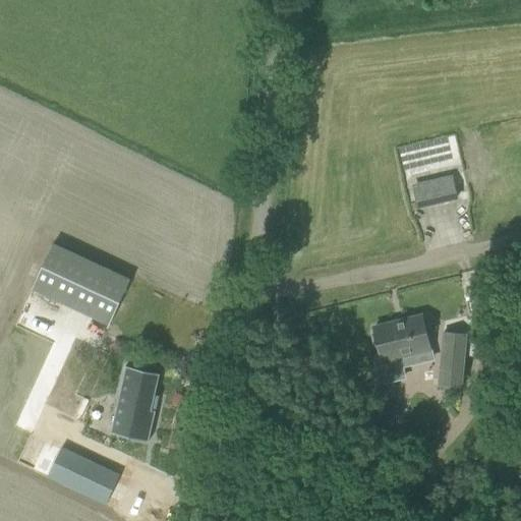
[(462,199),(458,169),(417,174),(420,205),(462,199)]
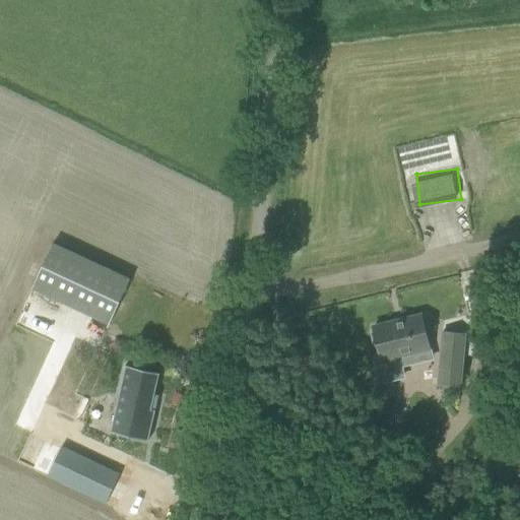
[(128,281),(51,246),(30,289),(108,325),(128,281)]
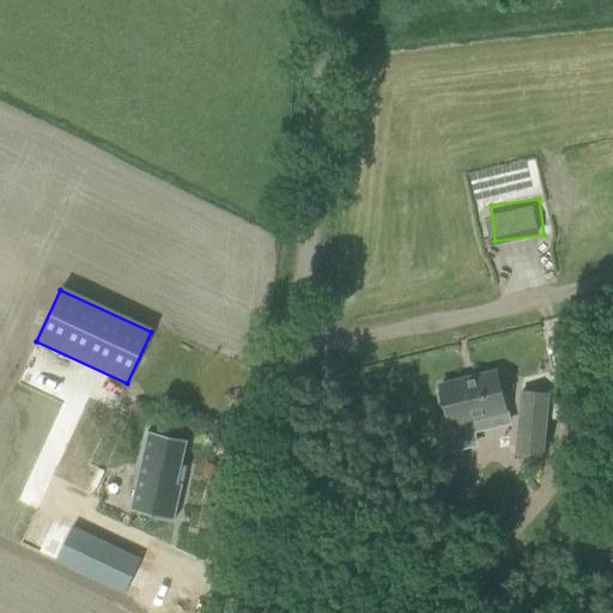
[(497,370),(437,384),(447,428),(449,428),(467,423),(469,432),(489,428),(487,419),(505,414),(508,414),(497,370)]
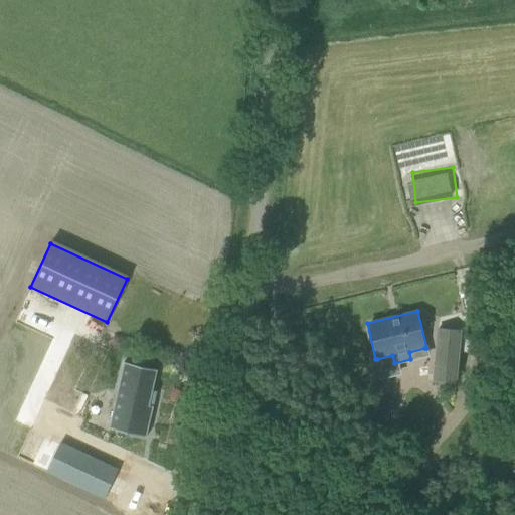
[(462,330),(437,328),(432,382),(458,385),(462,330)]
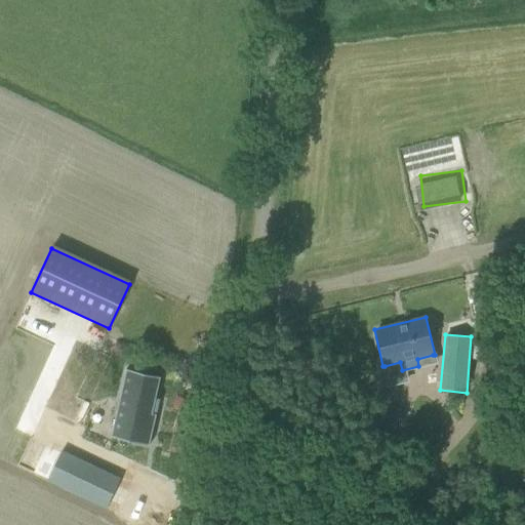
[(126,369),(111,437),(149,445),(156,414),(152,413),(160,376),(126,369)]
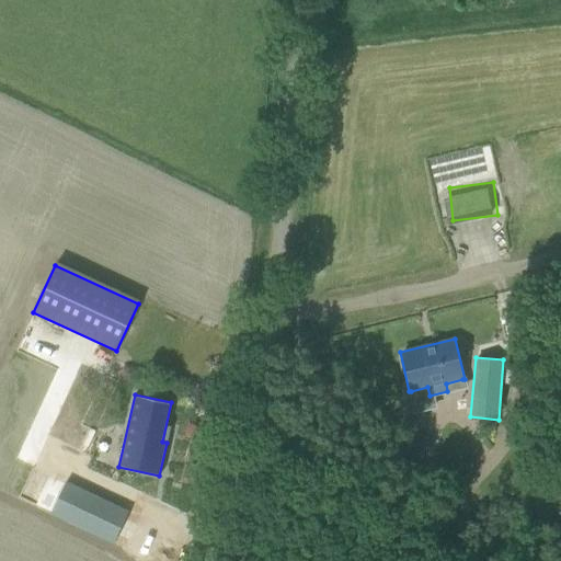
[(68,415),(58,442),(91,454),(101,427),(68,415)]
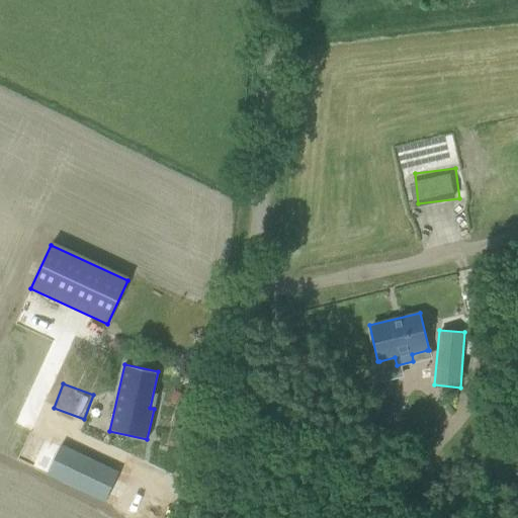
[(61,445),(47,473),(105,501),(118,473),(61,445)]
